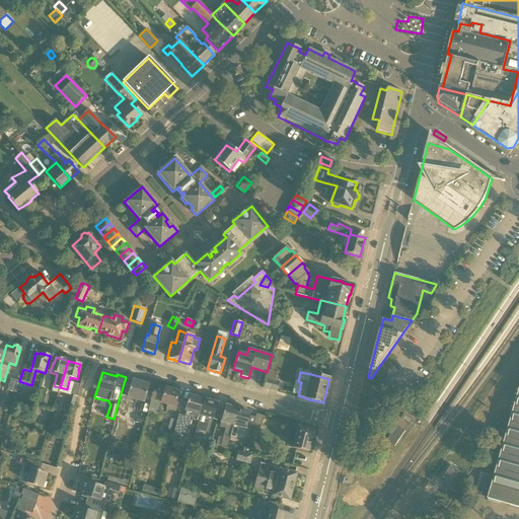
[(16,392),(19,381),(10,378),(7,390),(16,392)]
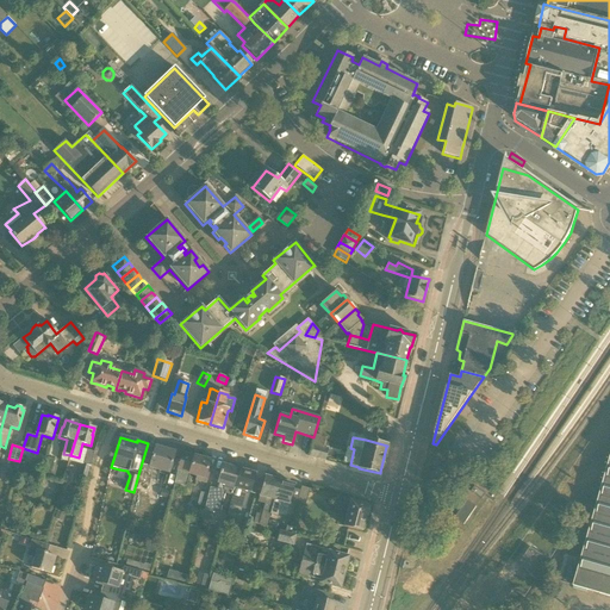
[(309,456),(325,461),(329,449),(312,444),(309,456)]
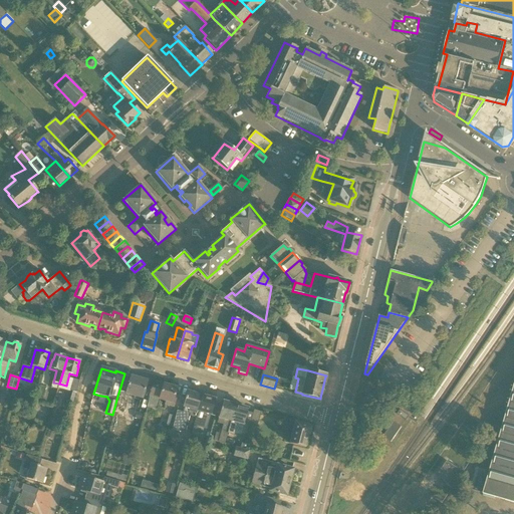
[(125,394),(125,395),(142,400),(147,381),(131,376),(127,388),(125,394)]
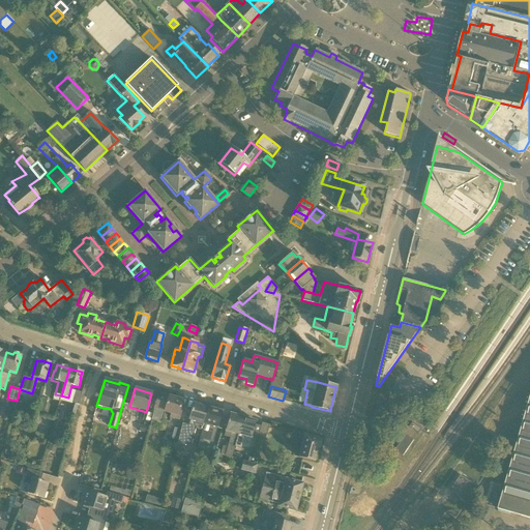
[(158,393),(150,419),(162,422),(165,413),(171,415),(170,417),(178,420),(182,408),(180,407),(182,401),(169,396),(158,393)]
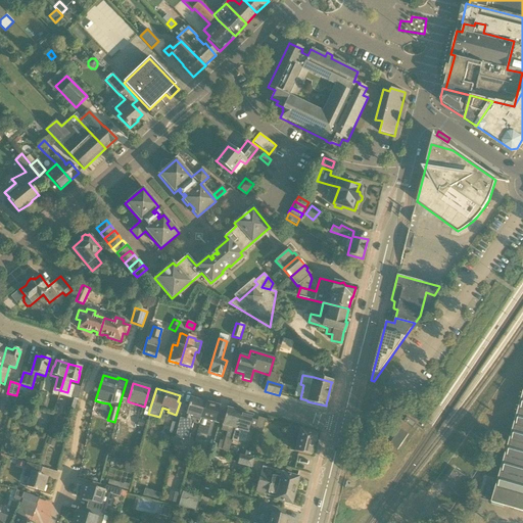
[(47,394),(41,392),(37,406),(43,408),(47,394)]
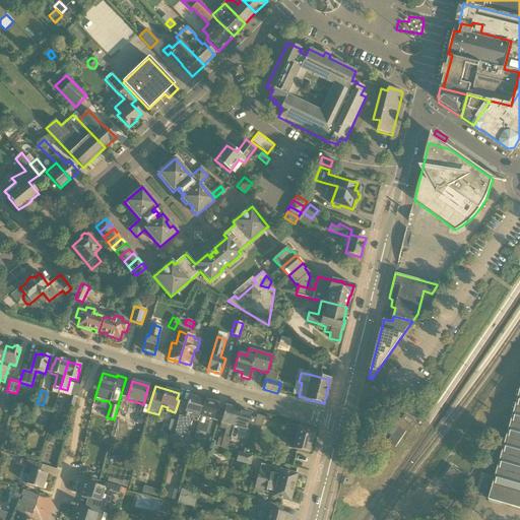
[(519,391),(489,500),(519,508),(519,391)]
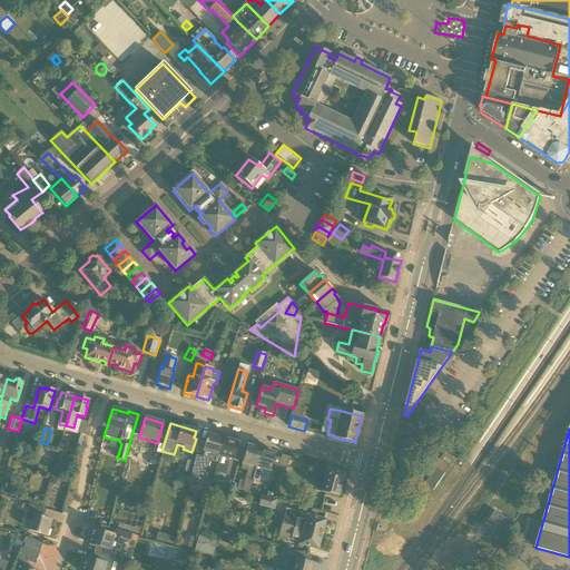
[(72,445),(80,448),(84,435),(77,433),(72,445)]
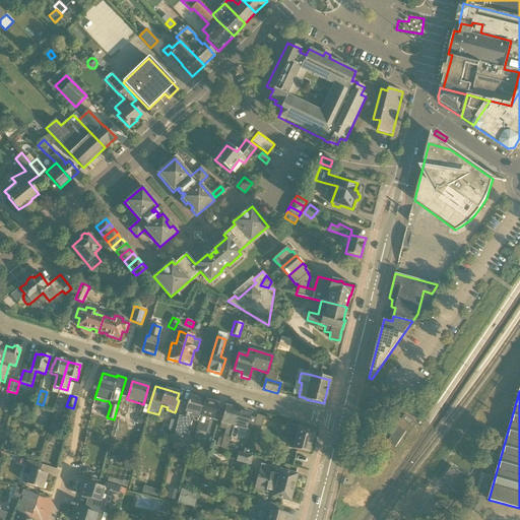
[(174,433),(174,435),(187,438),(191,420),(197,423),(203,400),(189,396),(185,412),(186,413),(185,417),(179,415),(177,421),(174,433)]
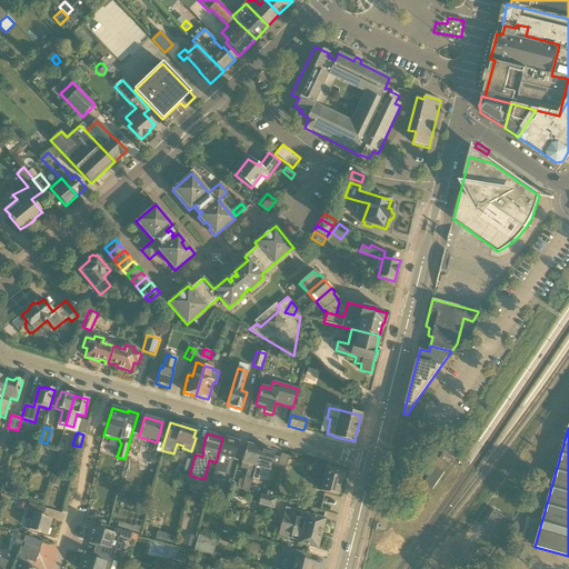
[(216,462),(215,471),(229,475),(238,442),(222,438),(216,462)]
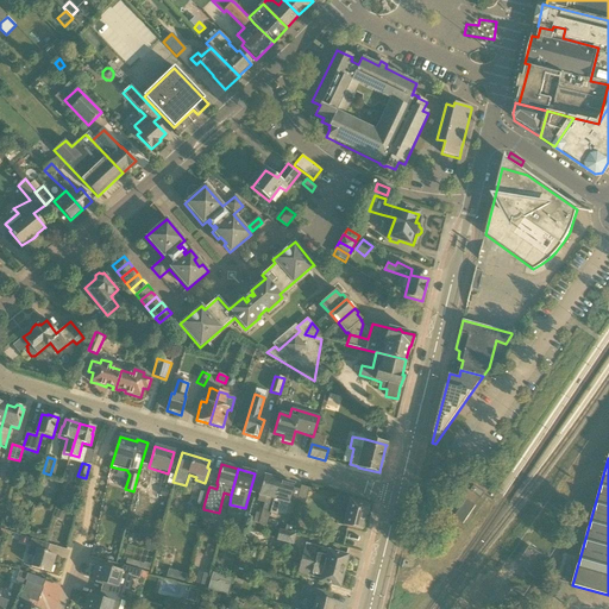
[(265,527),(269,514),(278,479),(264,476),(257,501),(264,503),(263,510),(259,509),(259,514),(256,513),(253,523),(265,527)]
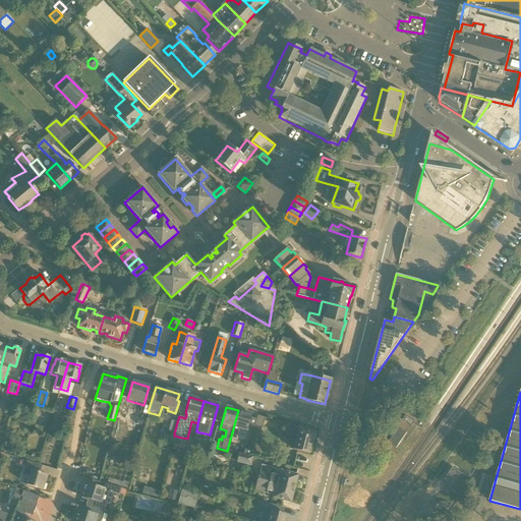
[(251,414),(238,410),(230,440),(236,442),(240,429),(246,431),(251,414)]
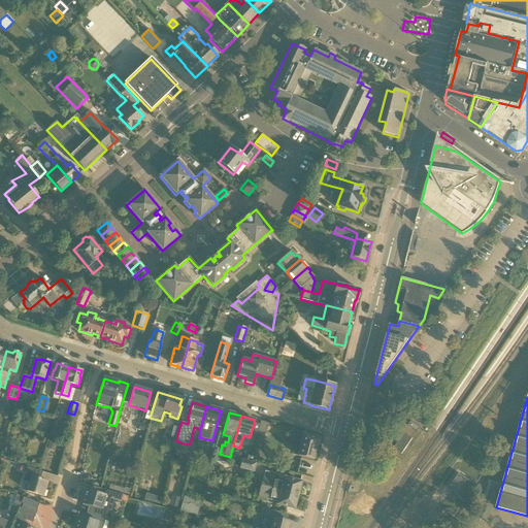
[(418,432),(421,427),(410,421),(407,426),(418,432)]
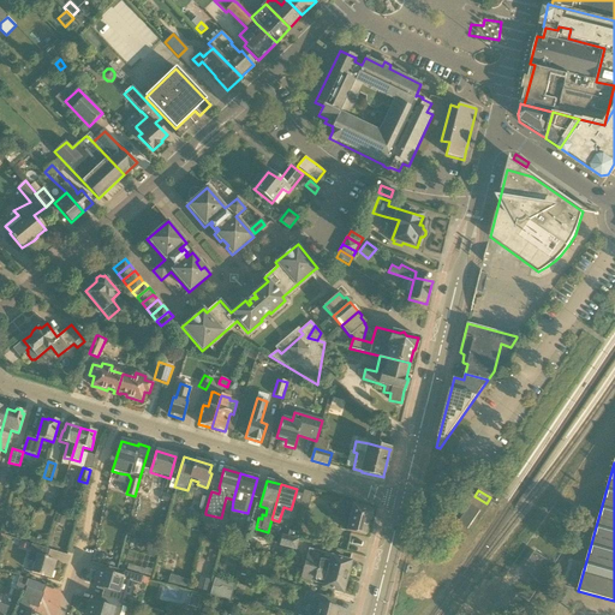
[(312,494),(304,491),(299,506),(308,508),(312,494)]
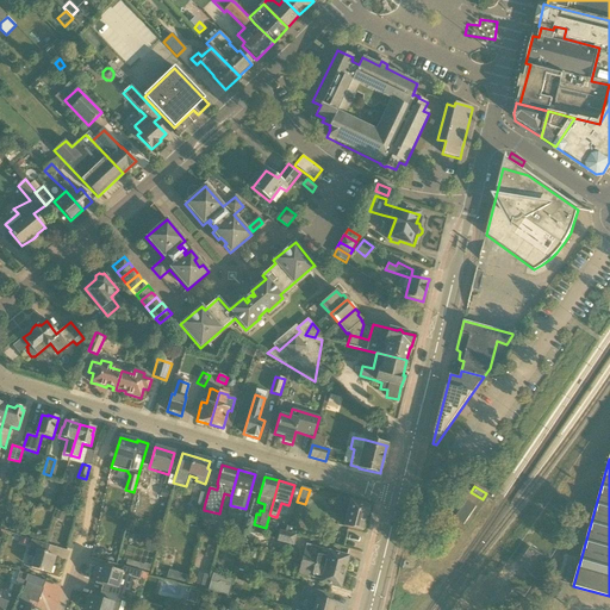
[(200,492),(197,505),(204,508),(207,495),(200,492)]
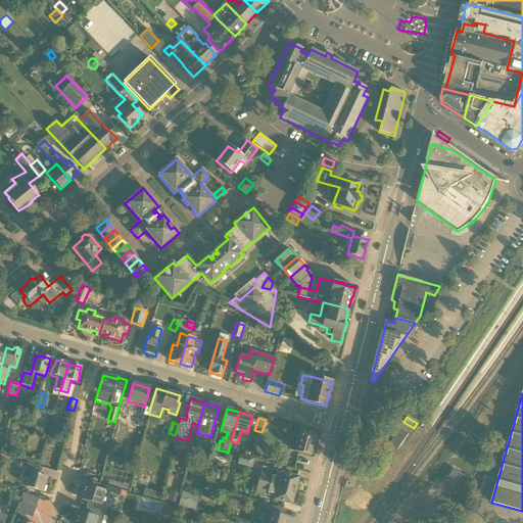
[(287,433),(285,440),(296,443),(293,452),(310,456),(311,456),(313,455),(314,449),(312,448),(314,442),(316,443),(317,436),(316,433),(299,429),(298,436),(287,433)]
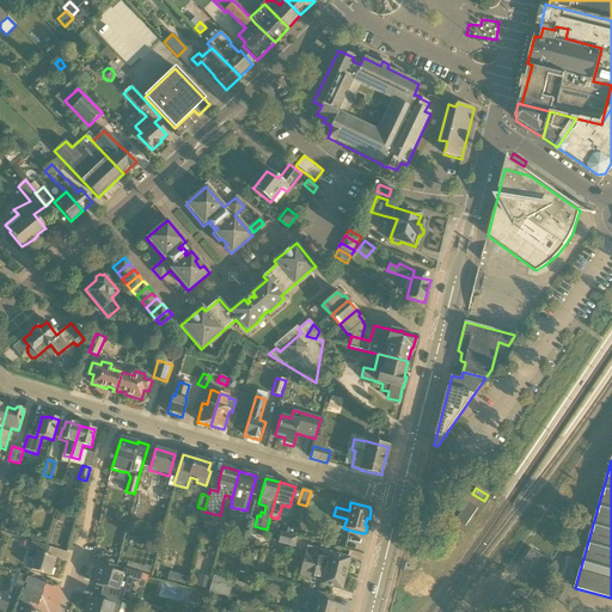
[(457,521),(465,527),(478,509),(469,503),(457,521)]
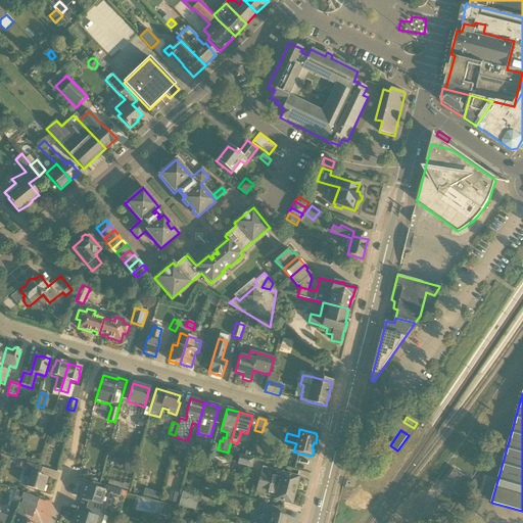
[(254,459),(240,456),(237,465),(251,469),(254,459)]
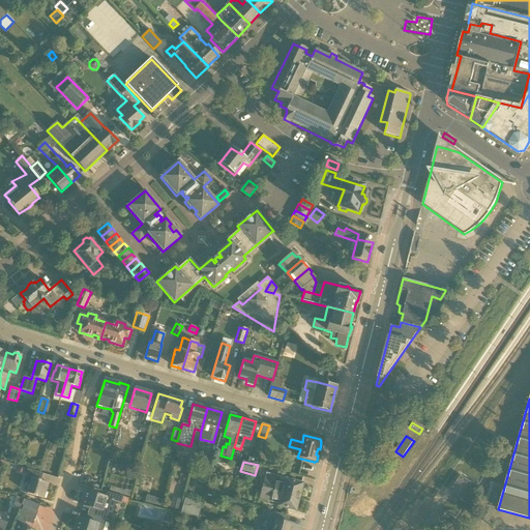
[(26,473),(23,483),(30,486),(27,494),(45,499),(49,483),(40,481),(42,474),(27,469),(26,473)]
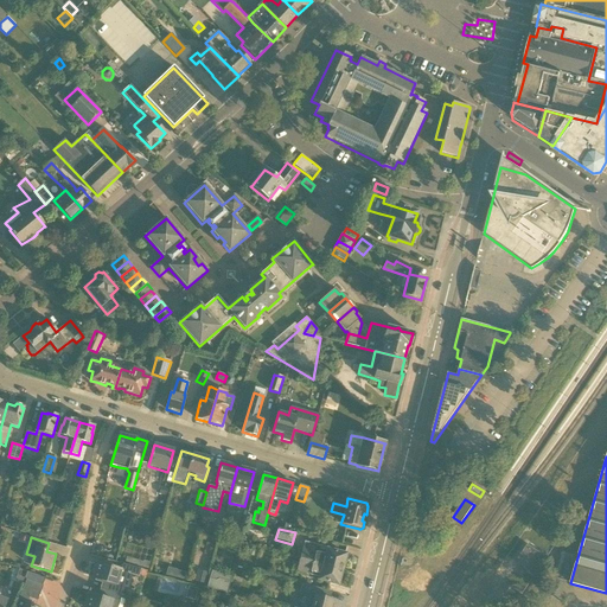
[(304,545),(300,558),(343,570),(346,555),(326,549),(325,555),(312,551),(313,549),(304,545)]
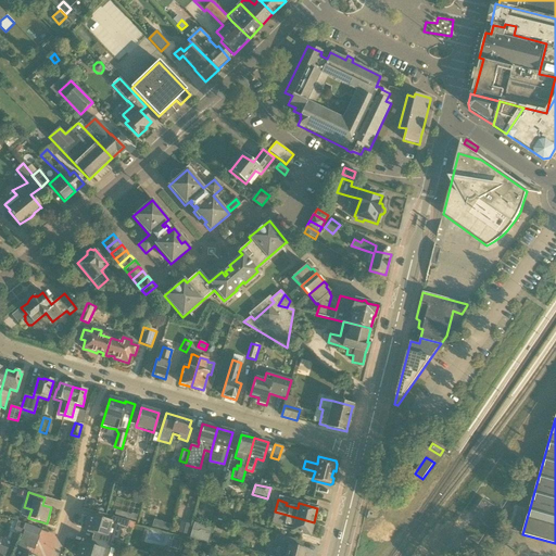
[(487,525),(497,508),(483,500),(474,516),(487,525)]
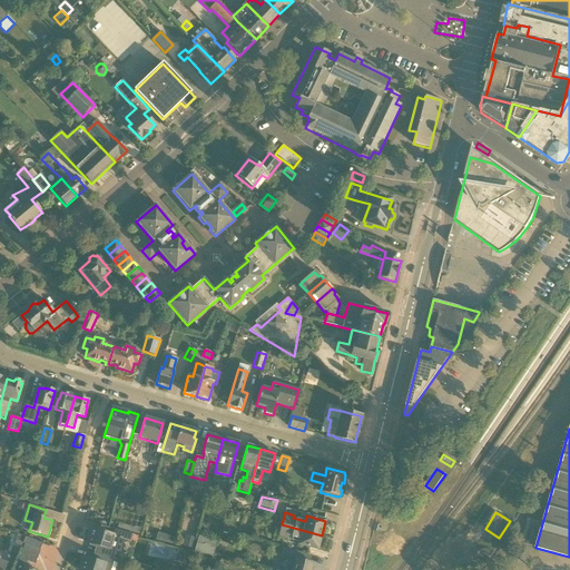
[(298,546),(317,550),(322,536),(282,524),(278,537),(287,539),(288,537),(301,540),(298,546)]
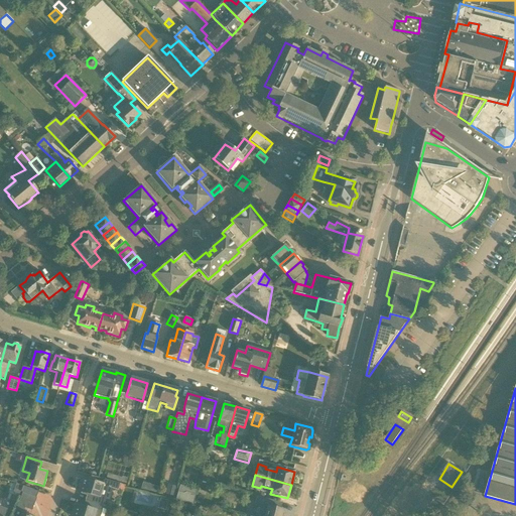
[(83,480),(79,492),(88,495),(86,501),(104,506),(109,488),(118,491),(120,484),(107,480),(105,486),(94,482),(94,483),(83,480)]
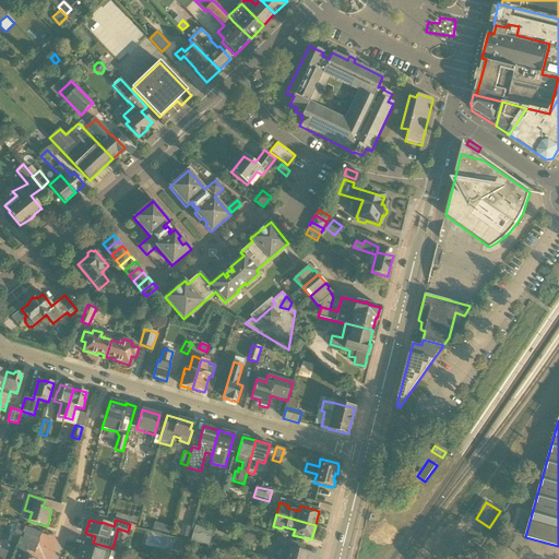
[(18,525),(15,533),(21,535),(24,527),(18,525)]
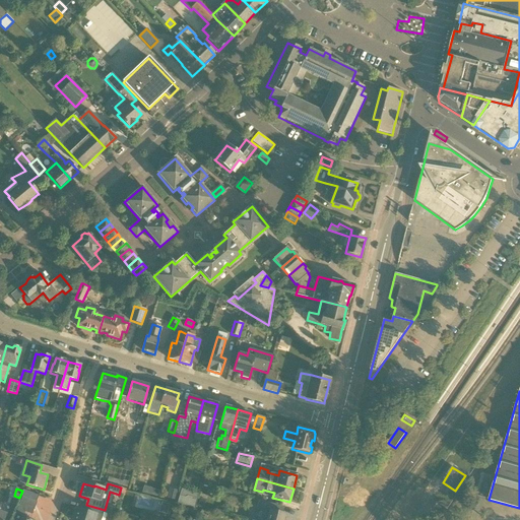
[(169,492),(167,499),(176,501),(178,494),(169,492)]
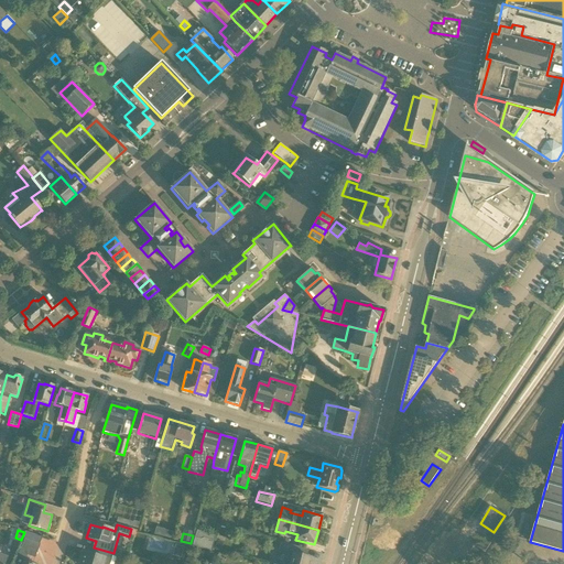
[(194,538),(193,546),(212,552),(214,541),(203,539),(201,540),(194,538)]
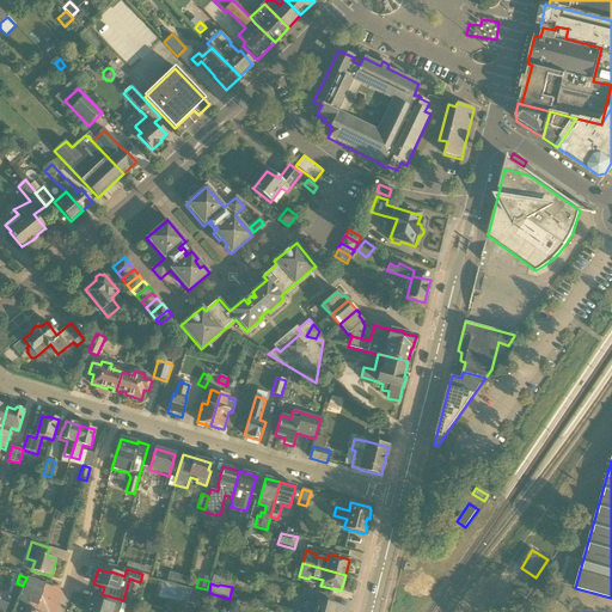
[(24,592),(16,611),(35,611),(28,609),(29,604),(37,606),(43,591),(32,587),(28,585),(24,592)]
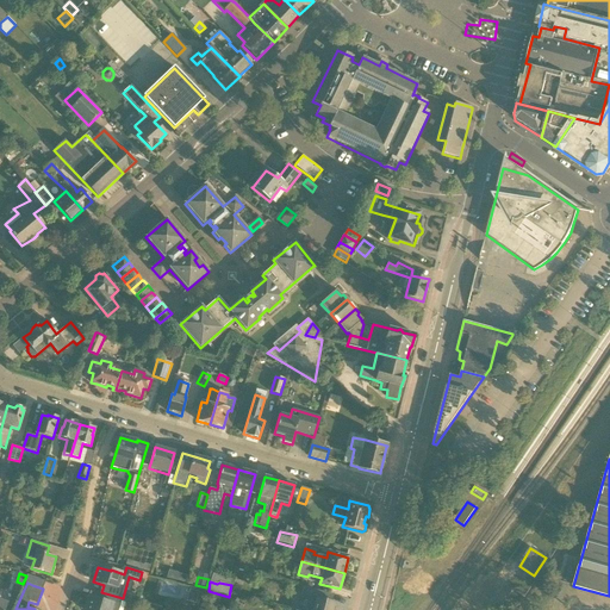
[(506,585),(497,602),(508,608),(517,592),(506,585)]
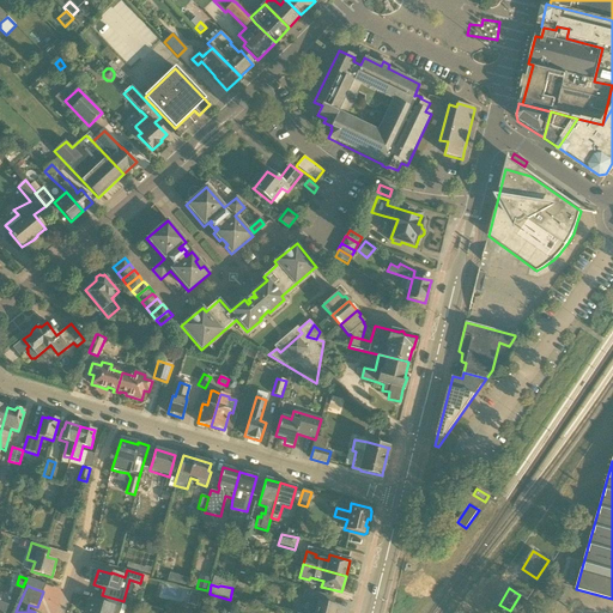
[(305,612),(334,612),(337,607),(328,605),(331,596),(305,590),(303,598),(309,600),(305,612)]
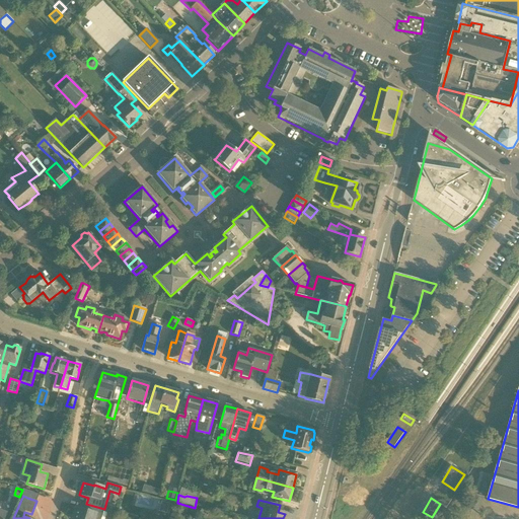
[(75,507),(71,518),(100,518),(104,509),(86,504),(85,510),(75,507)]
